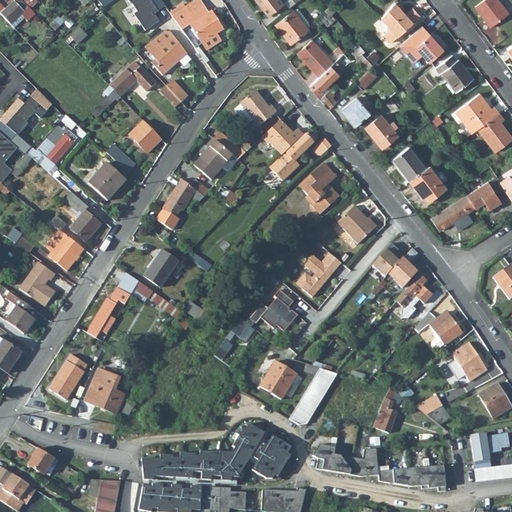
[(35,13),(21,0),(14,0),(5,9),(0,14),(14,28),(24,18),(27,21),(35,13)]
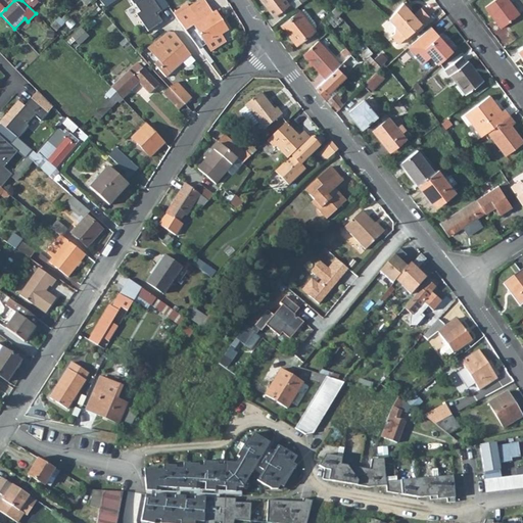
[(130,0),(133,4),(134,4),(139,11),(136,14),(147,32),(161,21),(157,14),(156,15),(154,13),(159,10),(160,11),(169,6),(163,0),(130,0)]
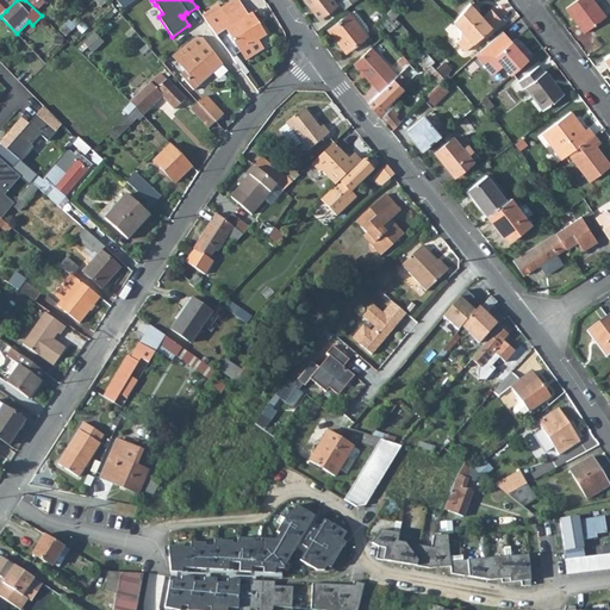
[(248,16),(238,0),(232,0),(221,8),(204,19),(209,26),(216,36),(225,30),(246,60),(263,49),(257,39),(266,35),(251,13),(248,16)]
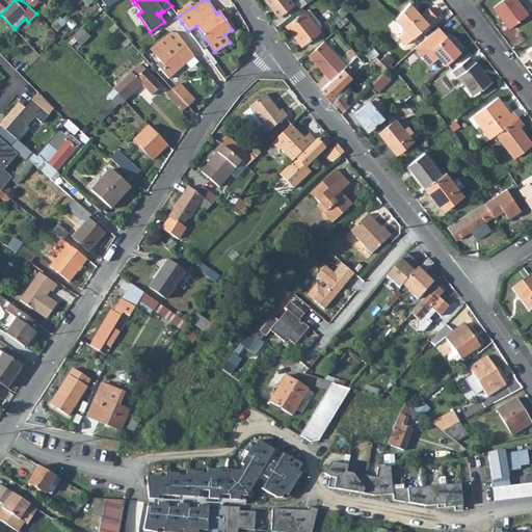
[(294,0),(265,0),(277,16),(293,3),(292,2),(294,0)]
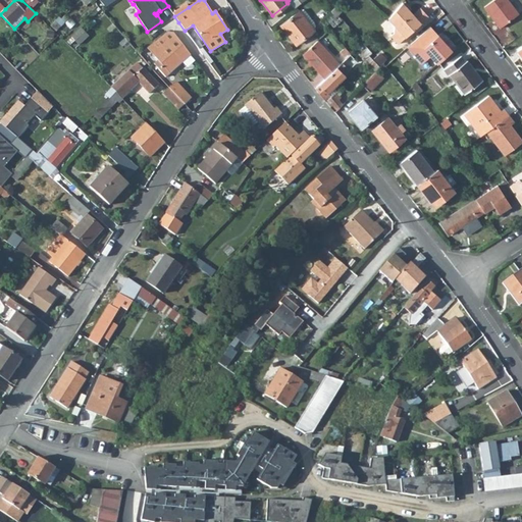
[(409,9),(411,7),(405,0),(403,2),(409,9)]
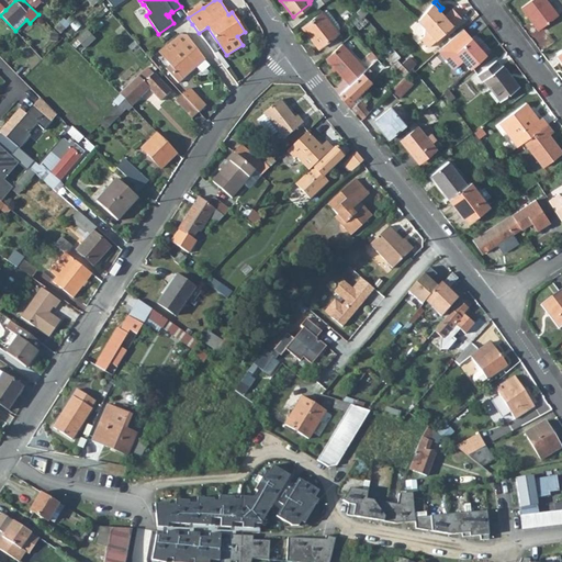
[(546,0),(529,0),(520,7),(538,30),(558,14),(546,0)]
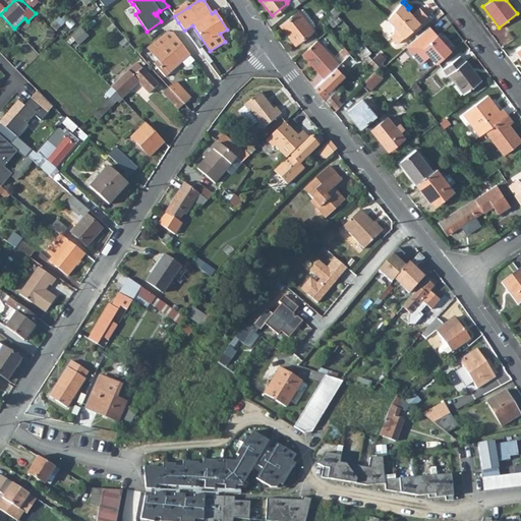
[(402,2),(401,1),(388,17),(387,18),(394,25),(393,33),(390,36),(397,44),(427,16),(419,7),(412,13),(408,9),(402,2)]
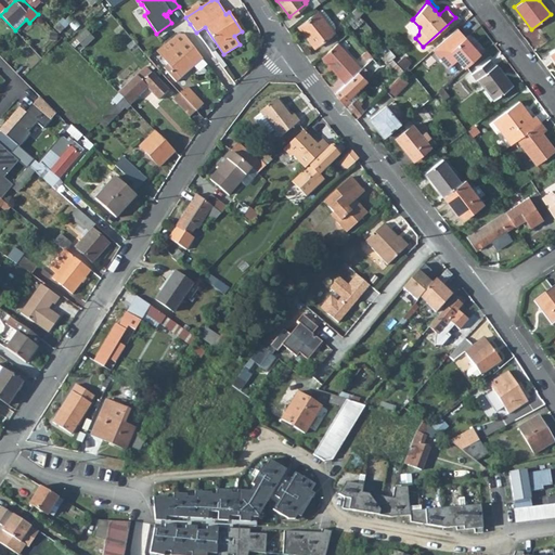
[(198,4),(183,14),(185,17),(201,8),(198,4)]
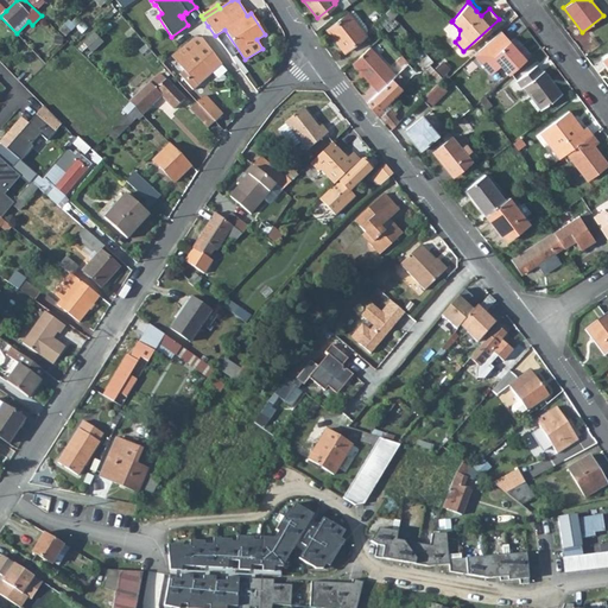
[(398,13),(393,6),(373,25),(378,30),(379,30),(393,17),(398,13)]
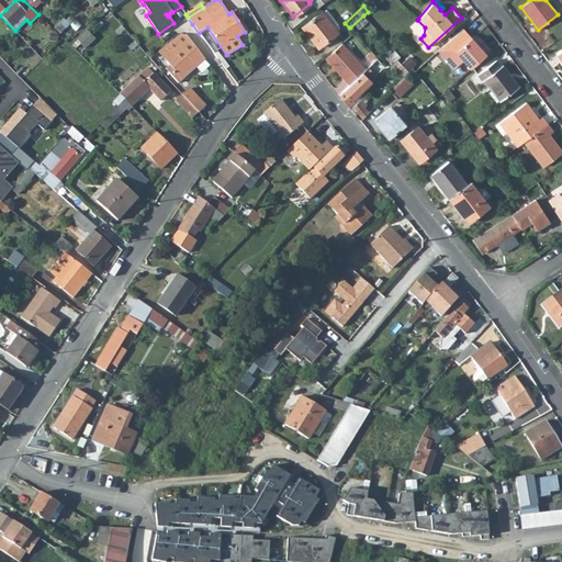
[(323,12),(322,11),(302,27),(318,47),(338,32),(336,30),(339,27),(337,23),(326,9),(323,12)]
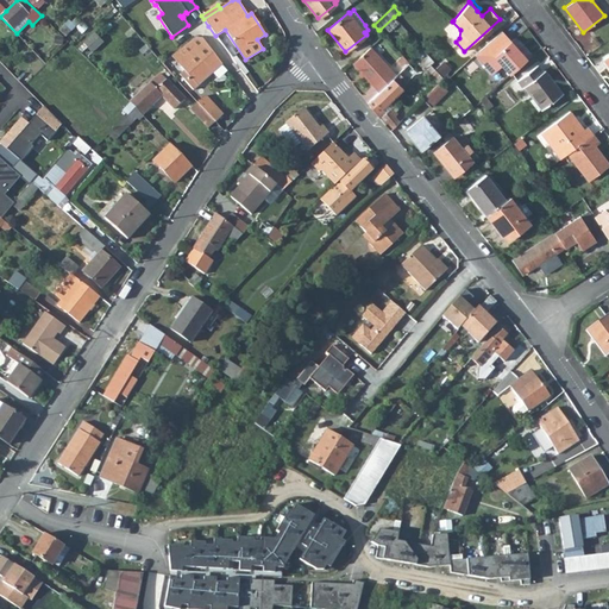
[(75,26),(69,20),(60,29),(66,36),(75,26)]
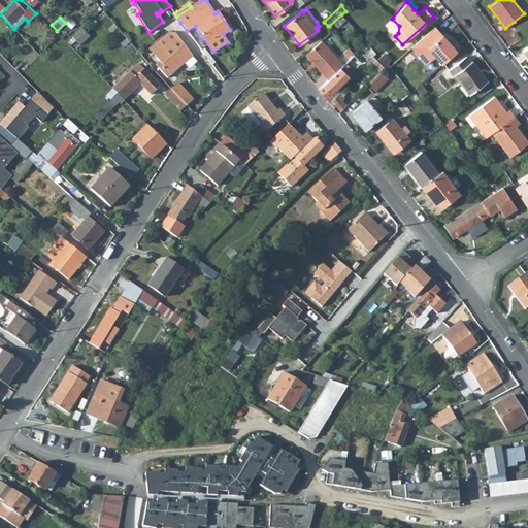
[(448,41),(442,35),(434,26),(411,47),(426,64),(435,57),(442,65),(460,48),(454,42),(452,45),(448,41)]
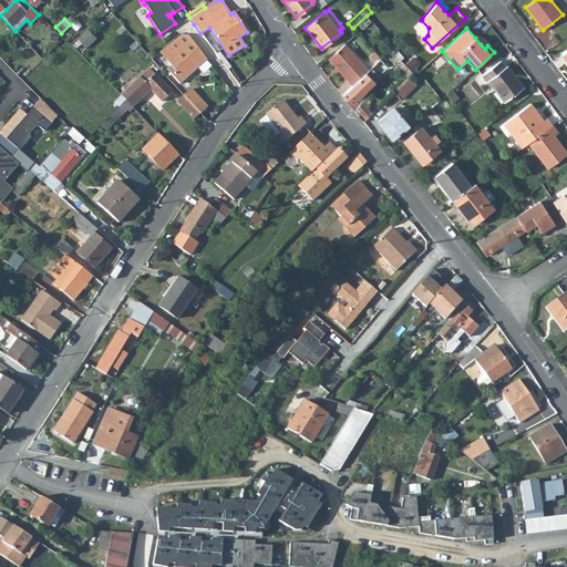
[(95,39),(88,31),(76,41),(84,49),(95,39)]
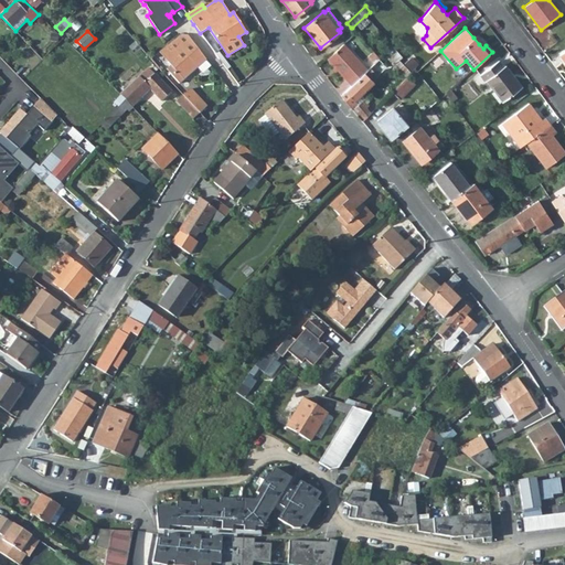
[(188,35),(180,34),(161,50),(170,60),(168,62),(170,65),(166,68),(179,83),(196,66),(195,64),(204,56),(188,35)]
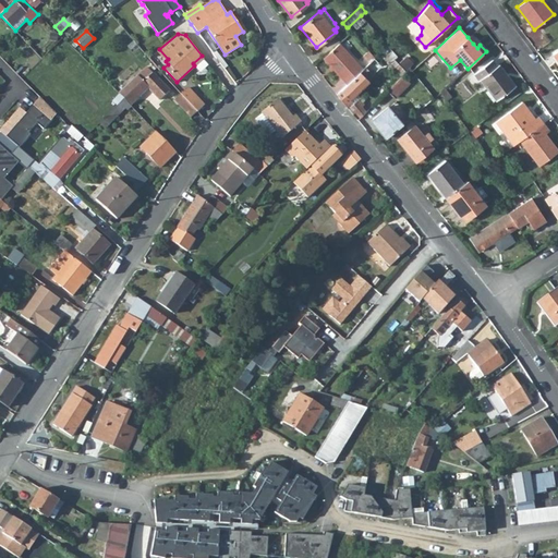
[(347,84),(363,69),(339,43),(323,58),(330,65),(332,69),(347,84)]
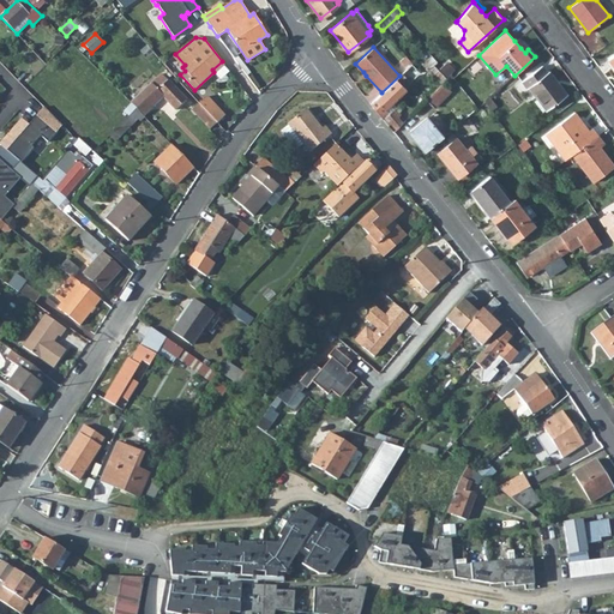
[(437,61),(429,53),(426,49),(420,55),(425,61),(421,64),(428,71),(428,70),(435,78),(432,80),(438,88),(443,82),(446,78),(433,65),(437,61)]
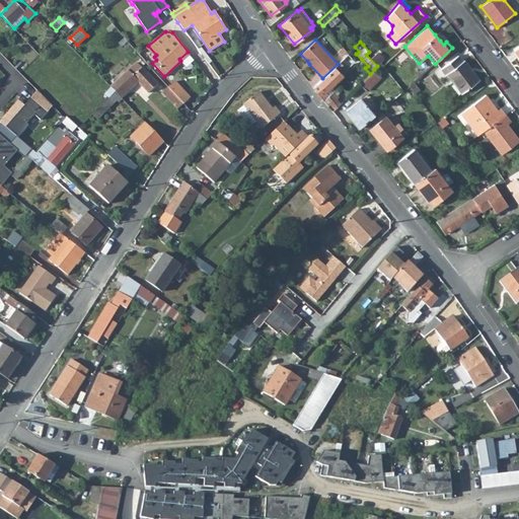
[(148,46),(146,48),(154,57),(156,55),(148,46)]
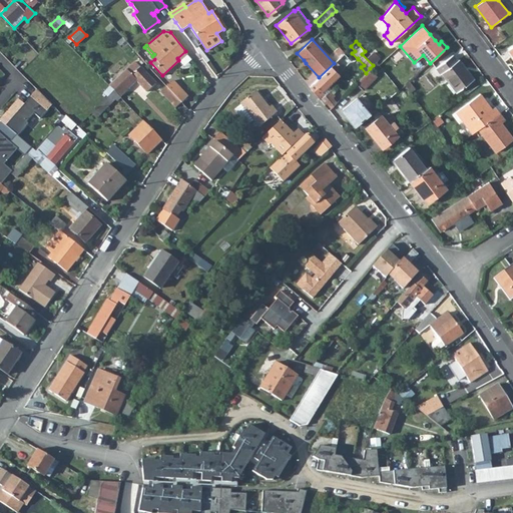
[(344,52),(339,46),(334,51),(340,57),(344,53),(344,52)]
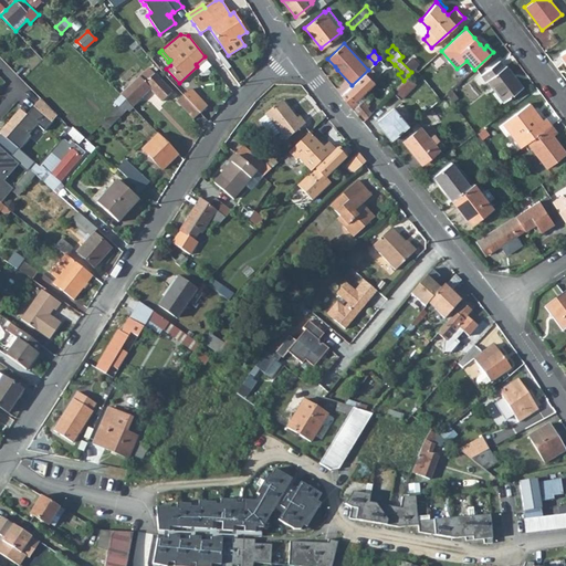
[(205,56),(196,64),(197,66),(206,59),(205,56)]
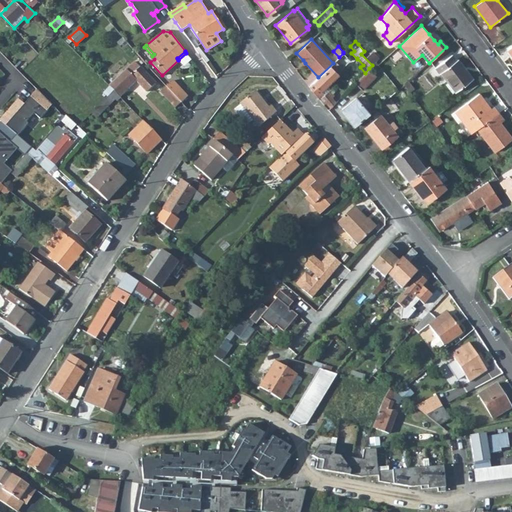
[(343,53),(339,57),(333,63),(318,77),(309,86),(328,110),(338,100),(332,93),(333,91),(331,89),(326,85),(338,73),(337,72),(350,60),(343,53)]
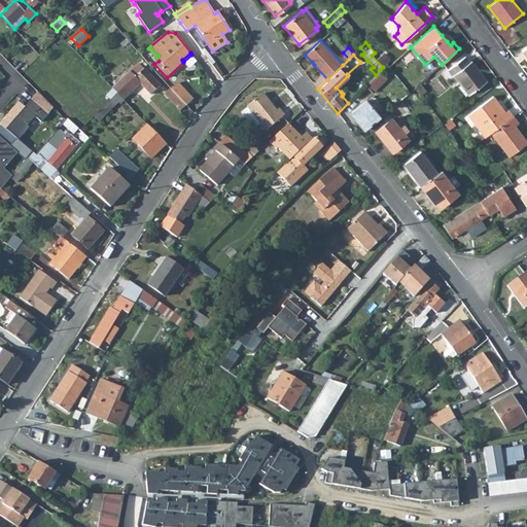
[(469,62),(465,56),(447,69),(452,75),(453,74),(468,95),(487,81),(471,61),(469,62)]
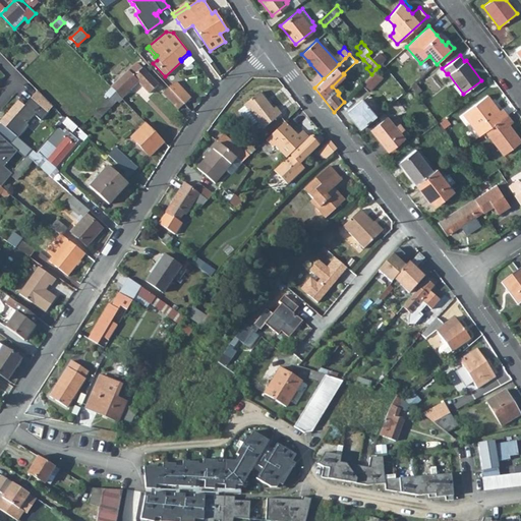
[(141,68),(136,62),(111,88),(115,92),(121,98),(138,81),(149,93),(158,84),(141,68)]
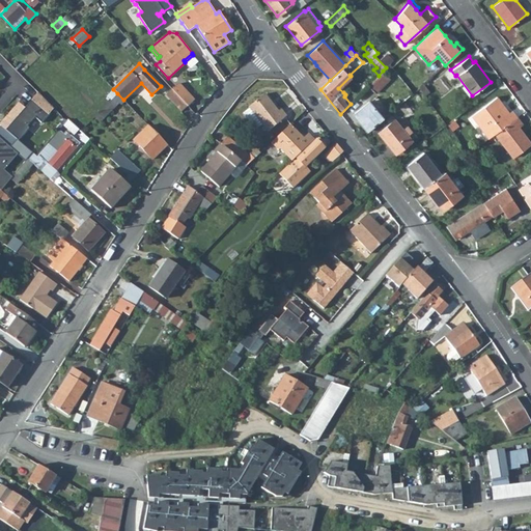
[(389,78),(383,71),(379,76),(368,85),(375,92),(389,78)]
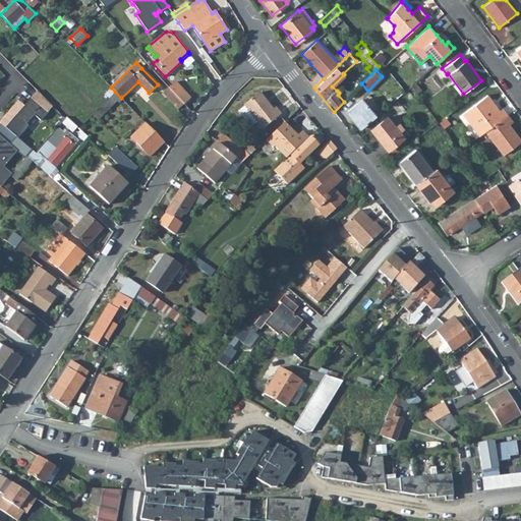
[(190,98),(175,81),(168,88),(184,104),(190,98)]
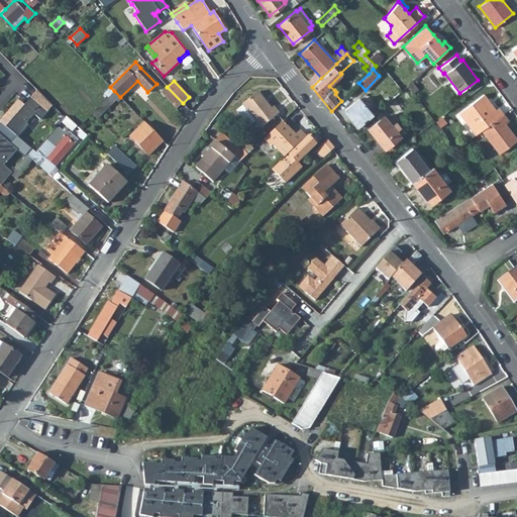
[(183,103),(167,87),(162,92),(177,108),(183,103)]
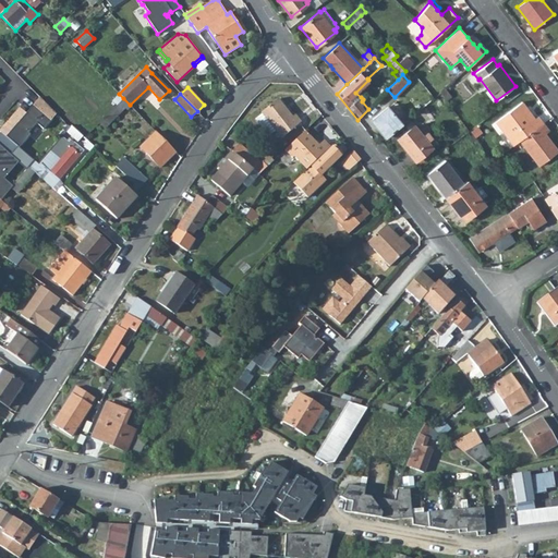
[(43,129),(57,113),(39,97),(26,112),(23,110),(20,113),(16,111),(0,130),(0,131),(0,132),(19,147),(31,134),(28,132),(36,123),(43,129)]
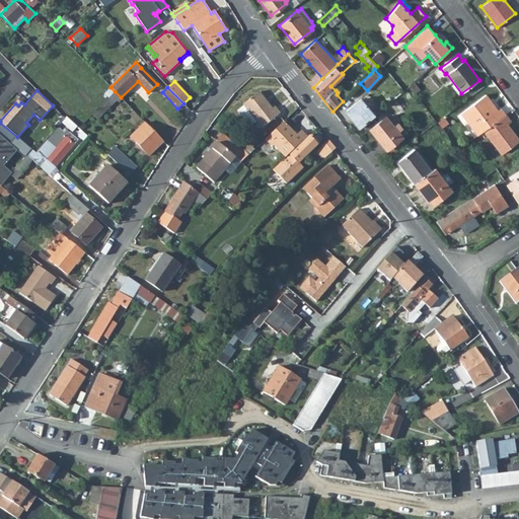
[(121,97),(115,91),(92,115),(97,120),(117,100),(119,102),(122,98),(121,97)]
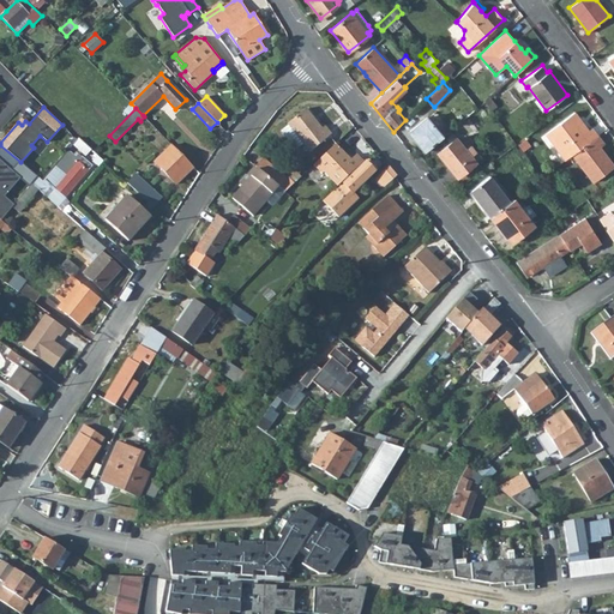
[(321,128),(306,108),(287,124),(288,125),(281,131),(296,150),(304,144),(309,151),(331,134),(325,126),(321,128)]
